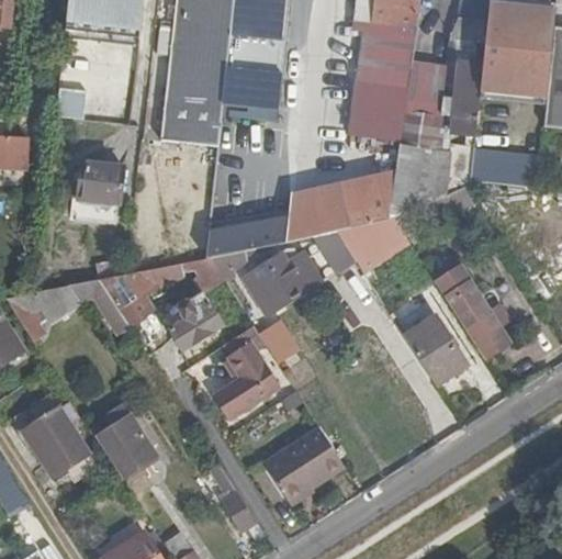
[(0,0),(0,24),(10,25),(12,0),(0,0)]
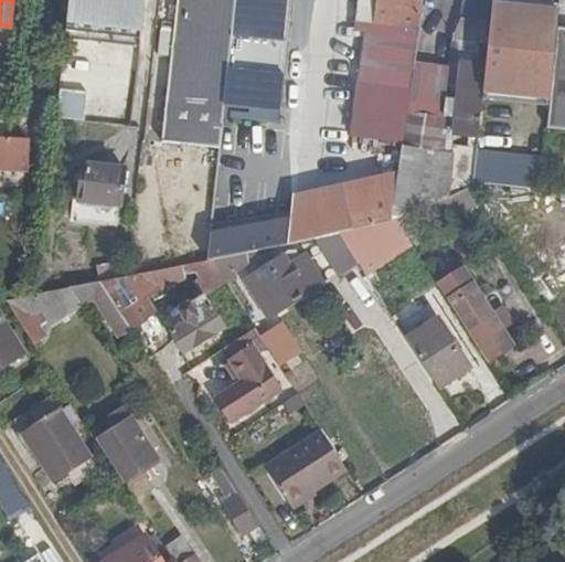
[(137,66),(144,0),(82,0),(75,60),(137,66)]
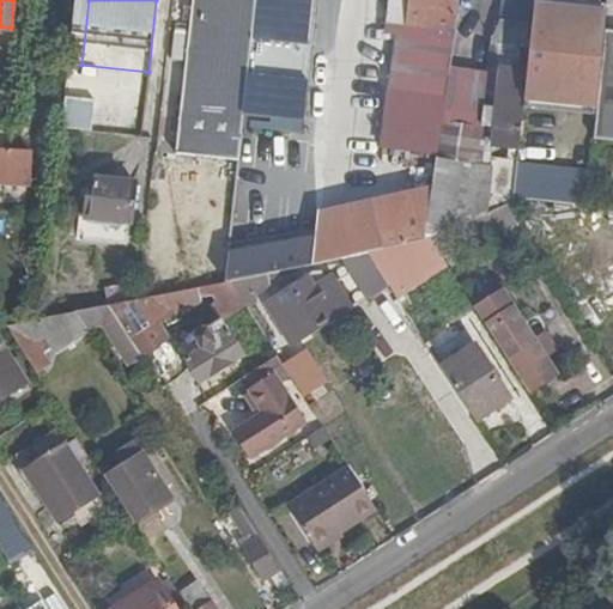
[(194,0),(177,152),(240,158),(244,116),(253,36),(256,0),(194,0)]
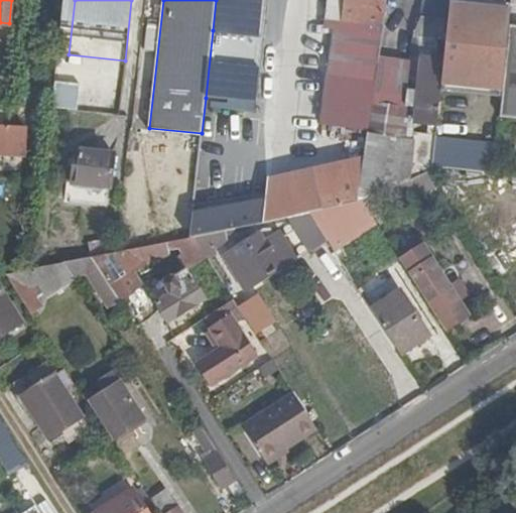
[(216,0),(213,30),(262,35),(266,0),(216,0)]
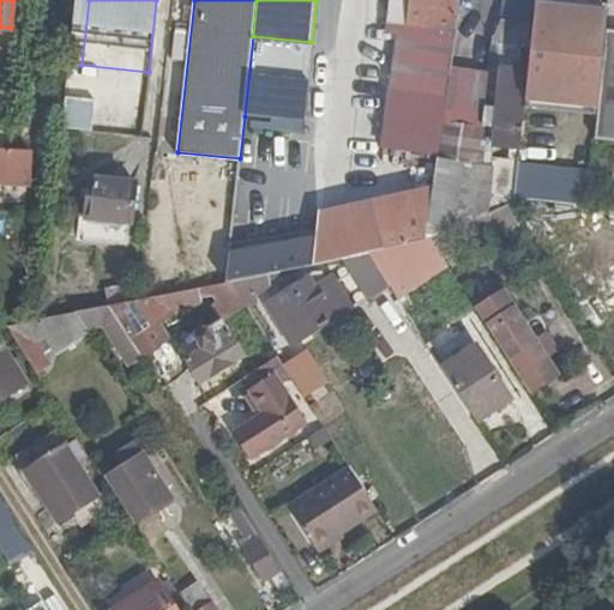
[(391,0),(389,22),(403,23),(456,29),(461,0),(391,0)]
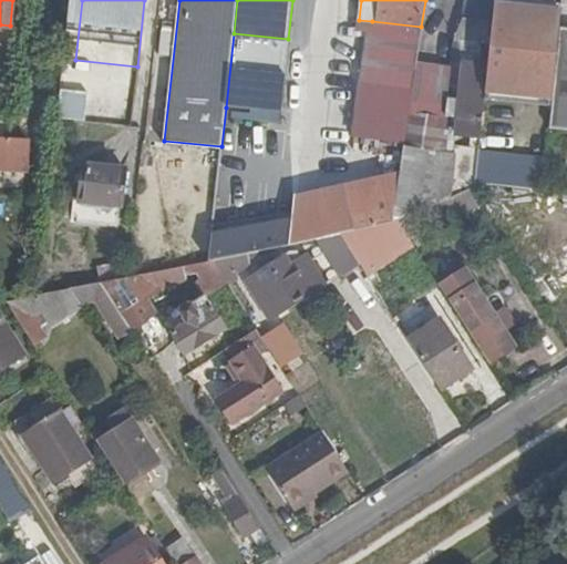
[(466,0),(465,18),(492,21),(494,2),(494,0),(466,0)]
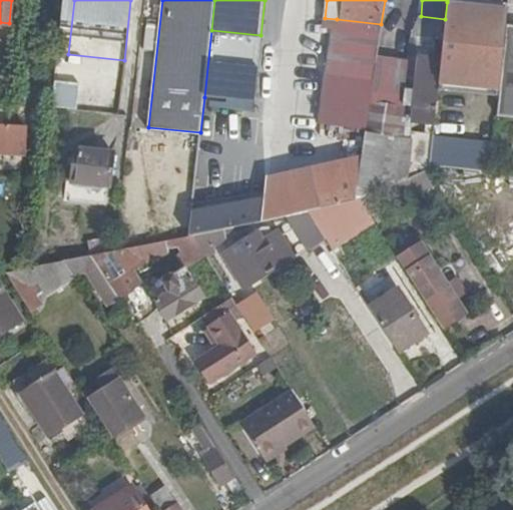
[(507,9),(447,2),(445,19),(444,35),(441,56),(439,82),(499,89),(500,76),(506,24),(507,9)]
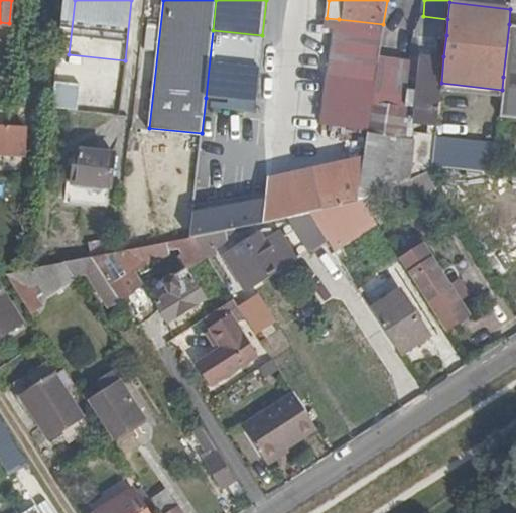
[(423,16),(414,28),(414,32),(446,35),(447,19),(423,16)]
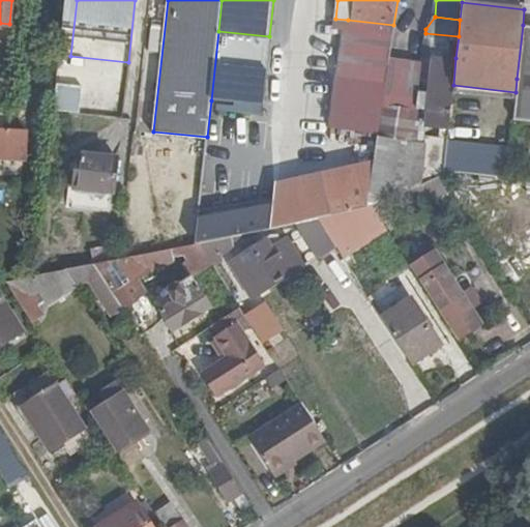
[(393,25),(348,20),(332,125),(378,133),(380,119),(393,25)]
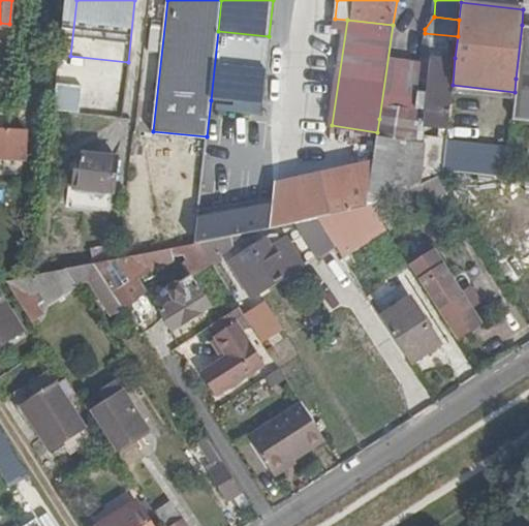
[(425,29),(393,25),(379,119),(377,132),(377,134),(422,140),(424,125),(433,125),(435,107),(426,105),(414,104),(417,87),(427,89),(430,56),(455,58),(458,36),(425,33),(425,29)]
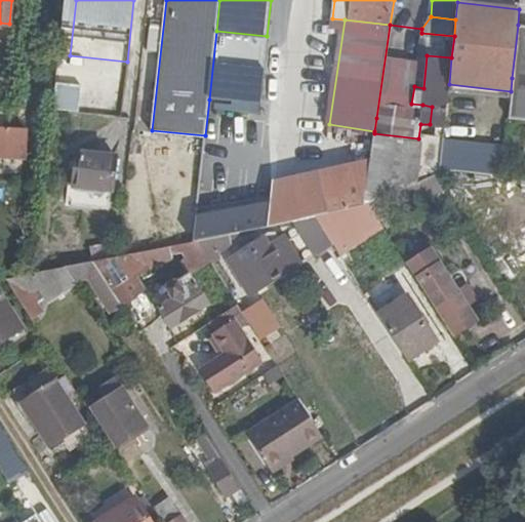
[(524,25),(518,25),(512,78),(511,91),(509,116),(524,117),(524,25)]
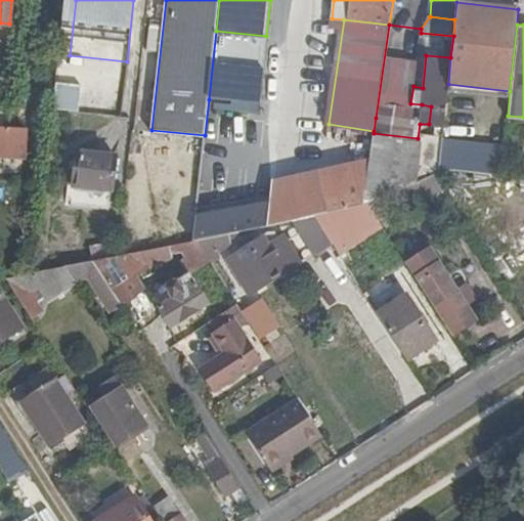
[(418,138),(374,133),(369,160),(366,182),(363,204),(368,202),(435,174),(439,172),(440,168),(444,124),(448,84),(450,57),(426,55),(423,88),(413,86),(410,103),(422,104),(431,106),(429,124),(420,124),(418,138)]
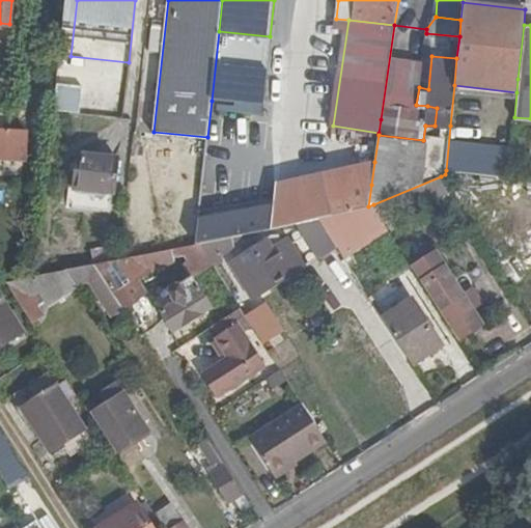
[(54,79),(50,106),(77,110),(80,82),(54,79)]
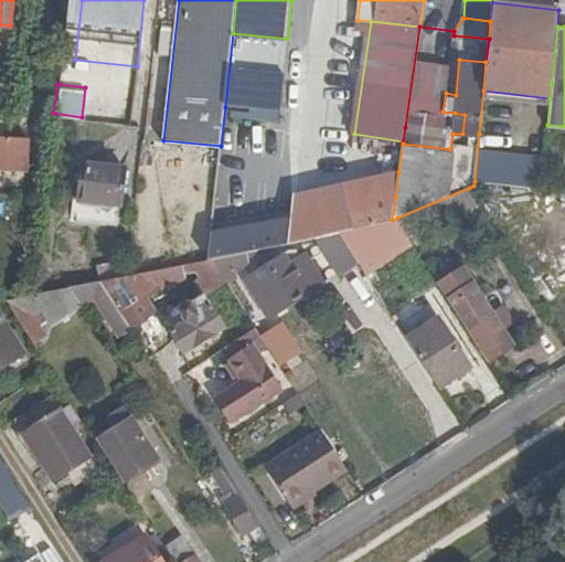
[(0,163),(28,165),(29,124),(0,122),(0,163)]
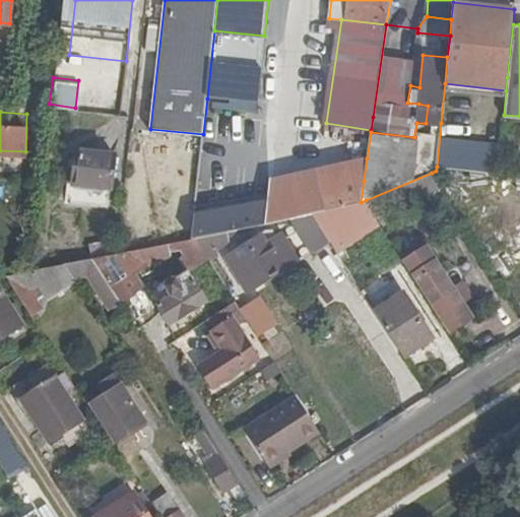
[(437,167),(468,170),(471,127),(441,123),(437,167)]
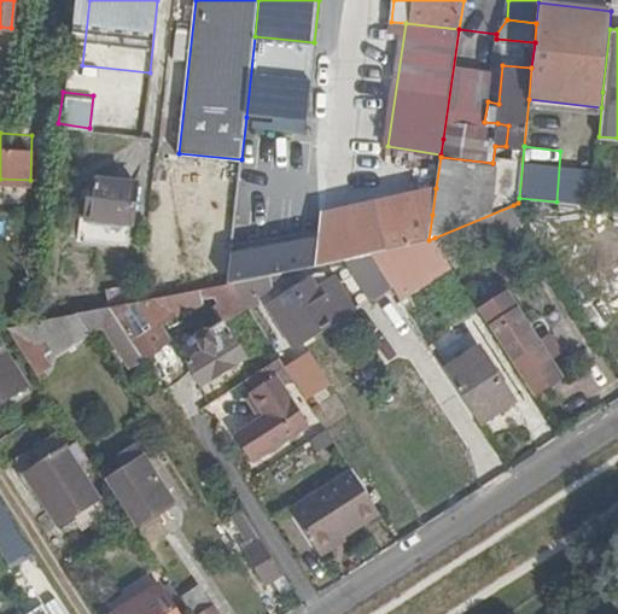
[(133,223),(138,185),(91,180),(86,218),(133,223)]
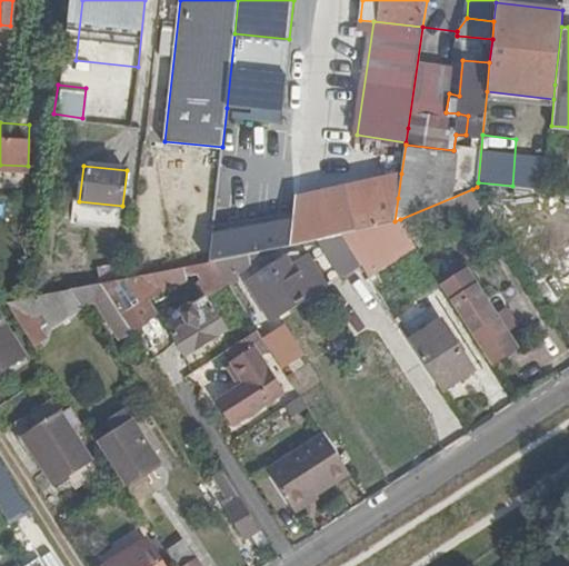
[(293,220),(290,244),(318,237),(342,232),(395,221),(398,198),(401,174),(296,196),(295,208),(293,220)]
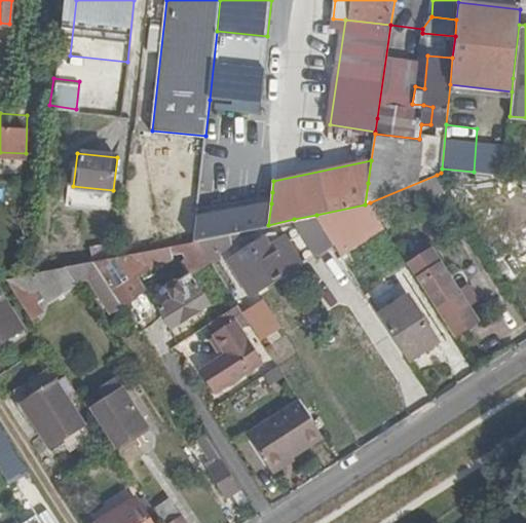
[(450,221),(462,215),(437,175),(370,202),(379,217),(431,194),(450,221)]
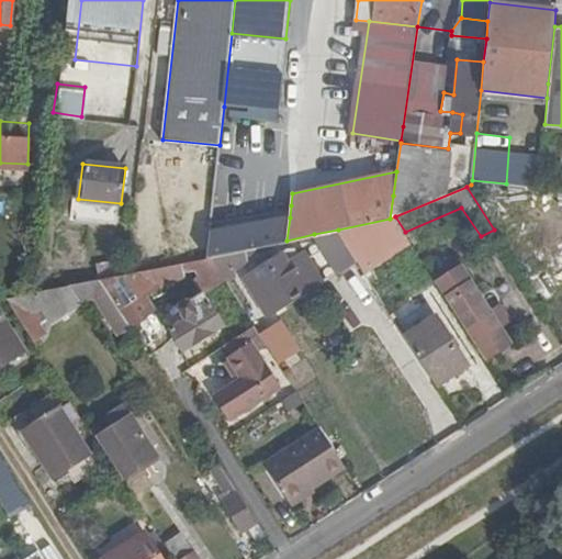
[(210,233),(214,191),(190,189),(182,263),(208,257),(210,233)]
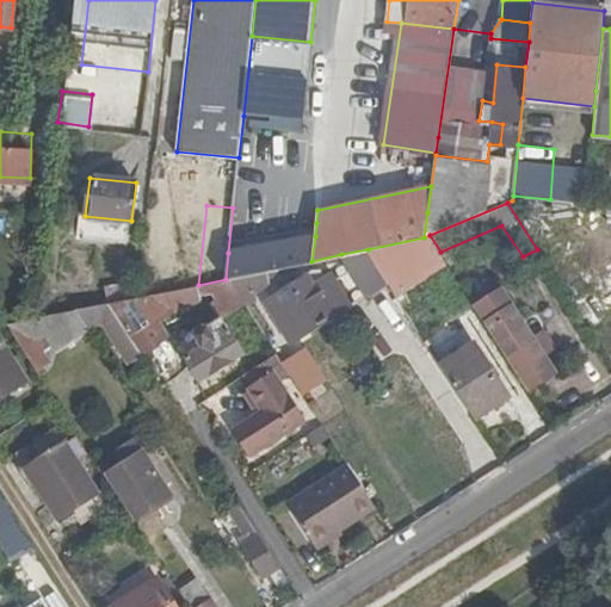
[(424,237),(368,249),(388,280),(397,295),(448,262),(440,252),(430,235),(424,237)]
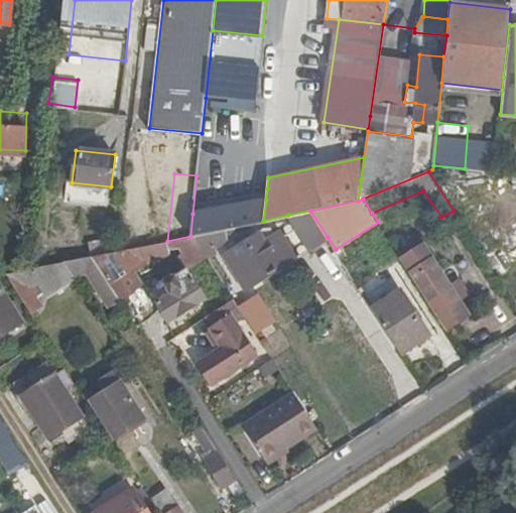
[(263,221),(266,200),(192,214),(190,236),(195,235),(263,221)]
